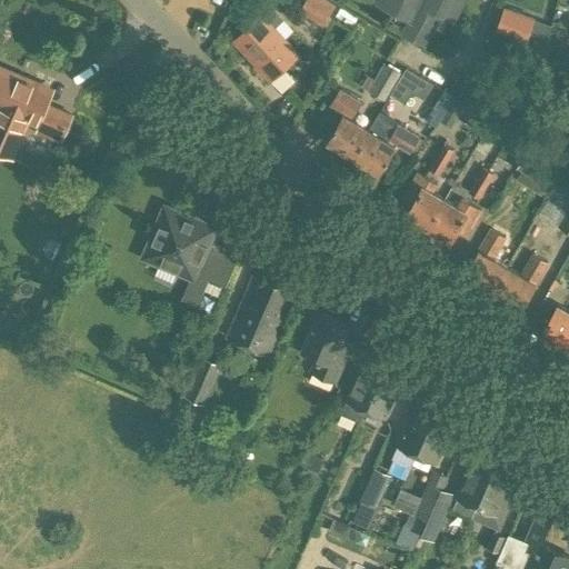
[(322,25),(335,5),(327,0),(305,0),(299,9),(322,25)]
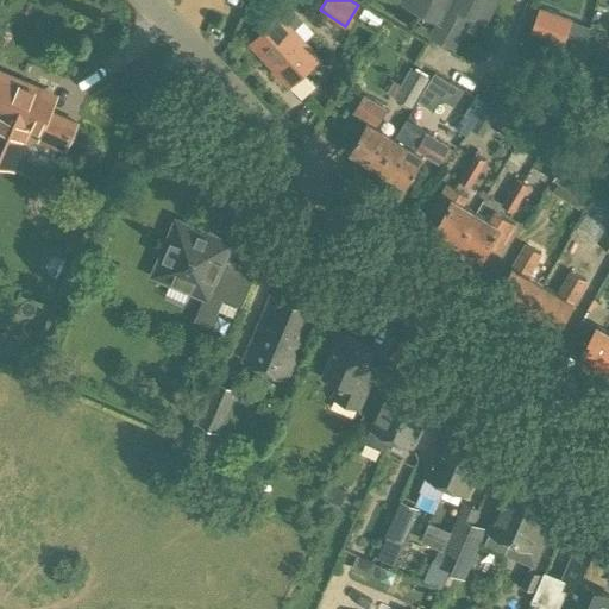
[(408,0),(440,16),(433,30),(454,41),(471,8),(485,16),(493,0),(408,0)]
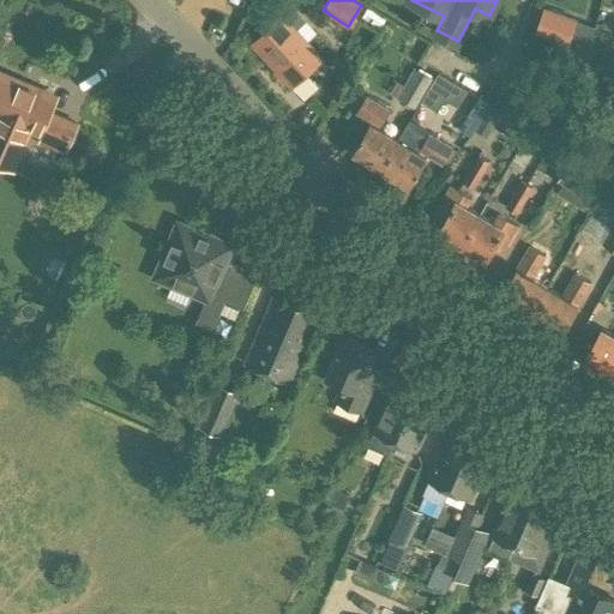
[(567,44),(577,18),(543,6),(534,32),(567,44)]
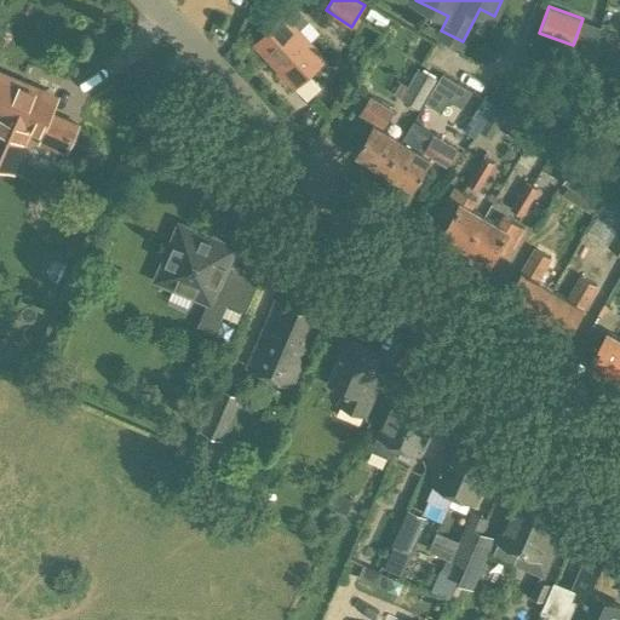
[(325,57),(285,13),(253,42),(306,99),(320,87),(306,74),(325,57)]
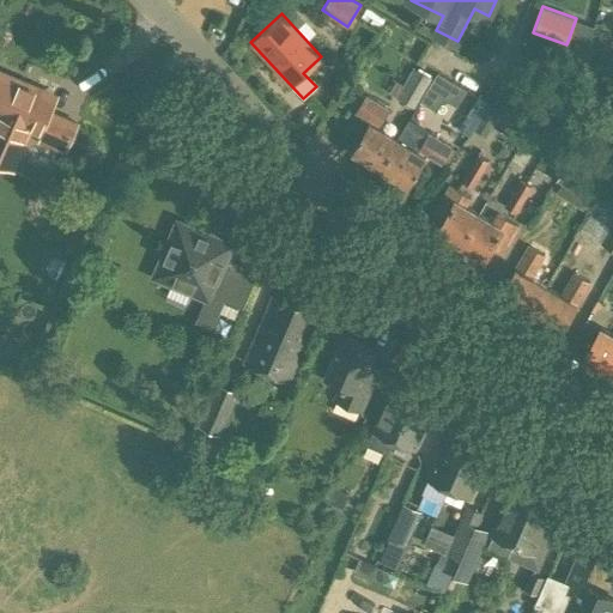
[(414,108),(431,78),(413,67),(396,97),(414,108)]
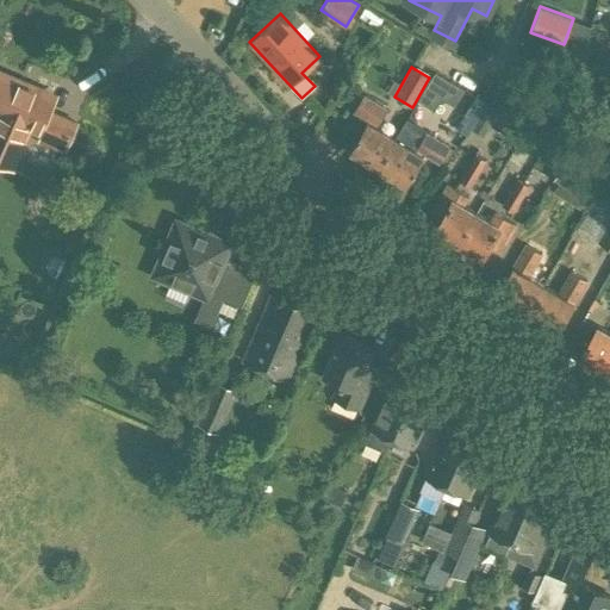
[(63,151),(76,122),(50,110),(56,98),(0,73),(0,161),(11,167),(29,126),(44,132),(41,141),(63,151)]
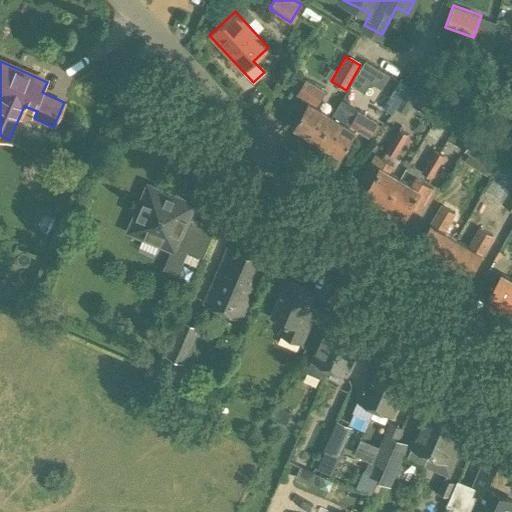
[(318,141),(332,117),(315,108),(325,91),(305,79),(296,95),(308,102),(294,127),(318,141)]
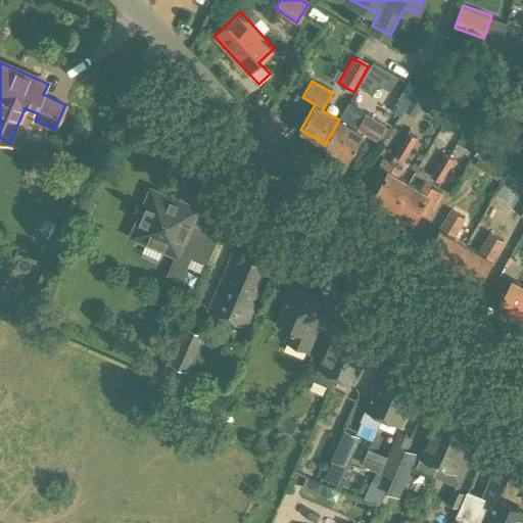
[(415,116),(428,95),(416,89),(403,109),(415,116)]
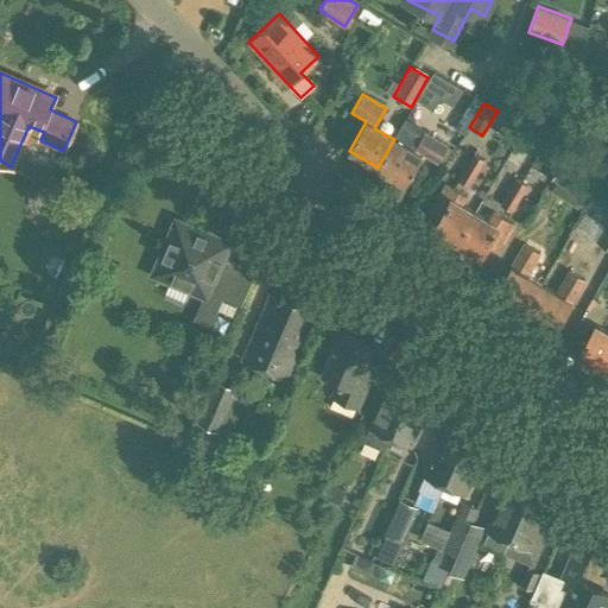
[(394,139),(378,168),(406,184),(424,154),(437,163),(448,145),(425,132),(413,151),(394,139)]
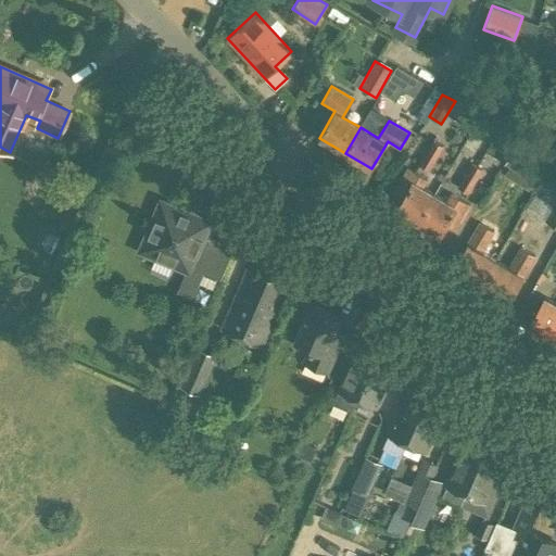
[(429,171),(443,146),(433,140),(418,165),(429,171)]
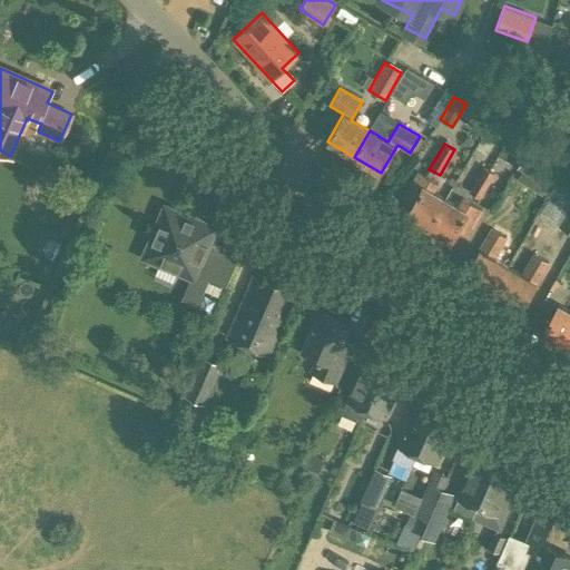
[(541,164),(524,154),(516,170),(543,186),(556,165),(544,158),(541,164)]
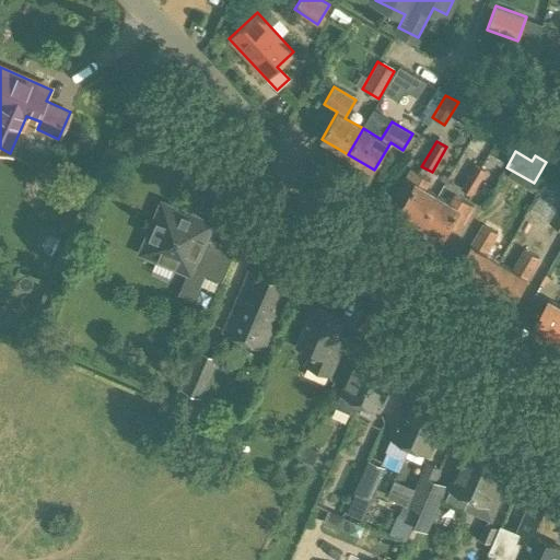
[(471,195),(486,170),(475,163),(459,188),(471,195)]
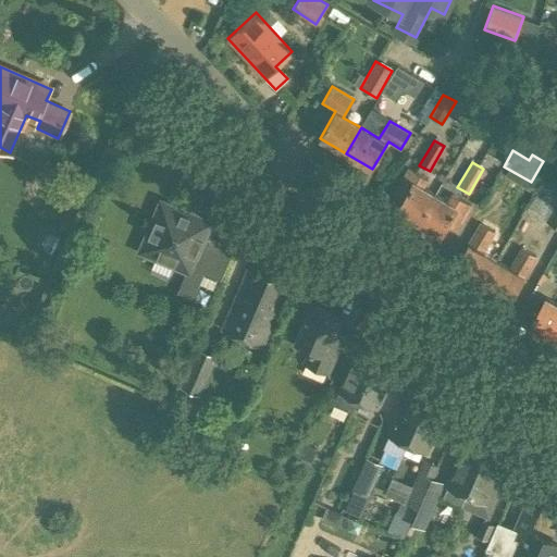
[(418,222),(434,194),(423,187),(428,178),(408,168),(394,193),(404,199),(397,210),(406,215),(406,219),(413,223),(417,222),(418,222)]
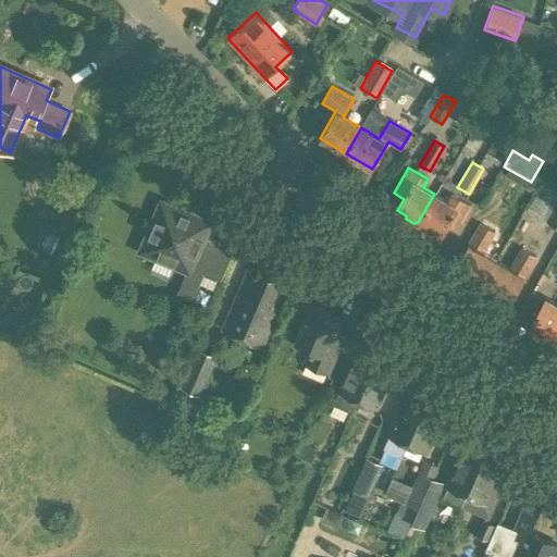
[(545,220),(556,226),(556,176),(549,172),(539,190),(556,201),(545,220)]
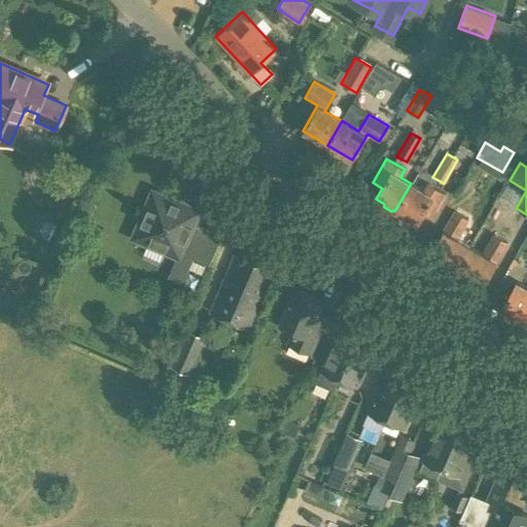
[(458,203),(479,215),(496,184),(475,172),(458,203)]
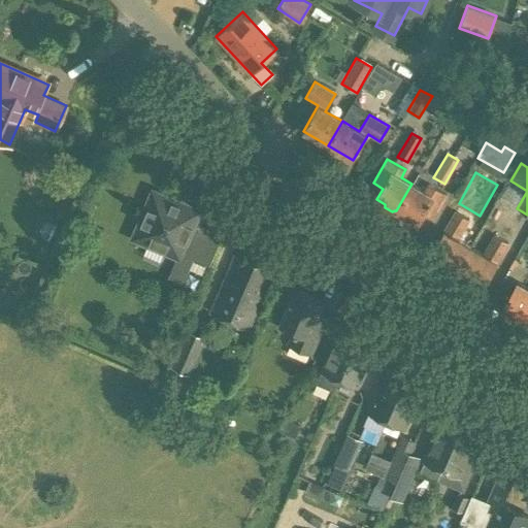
[(411,184),(396,210),(398,212),(398,215),(405,220),(407,218),(418,224),(424,212),(434,219),(447,195),(428,184),(424,191),(411,184)]
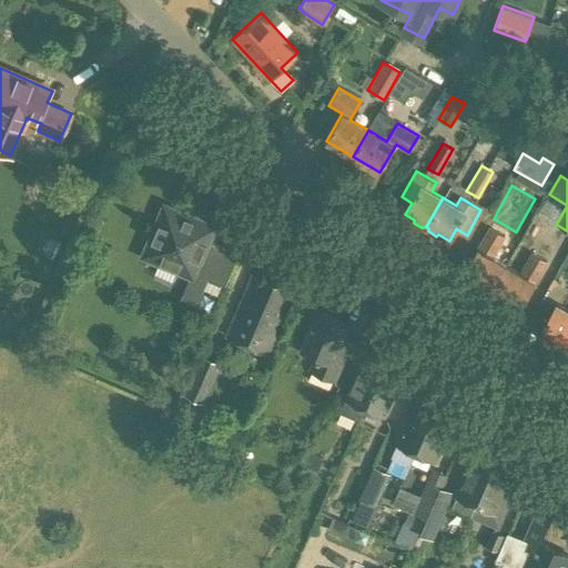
[(225,285),(239,253),(206,241),(212,227),(165,209),(146,254),(191,273),(181,300),(196,305),(208,279),(225,285)]
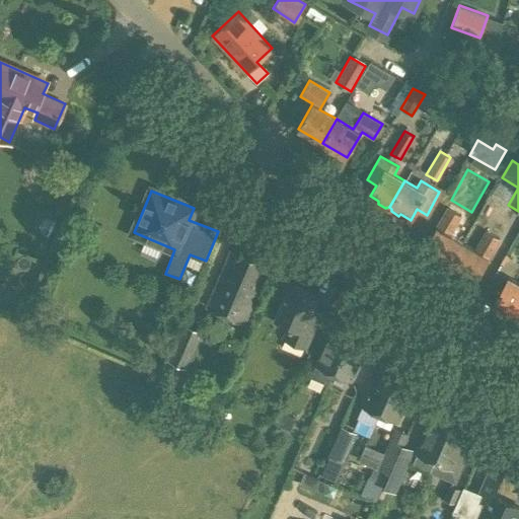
[(451,262),(462,242),(450,235),(462,216),(447,207),(435,227),(436,228),(426,245),(451,262)]
